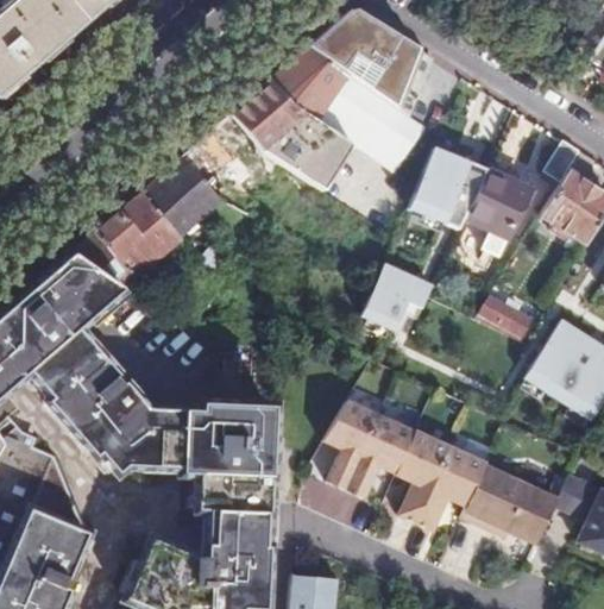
[(13,0),(0,12),(0,93),(49,51),(107,0),(13,0)]
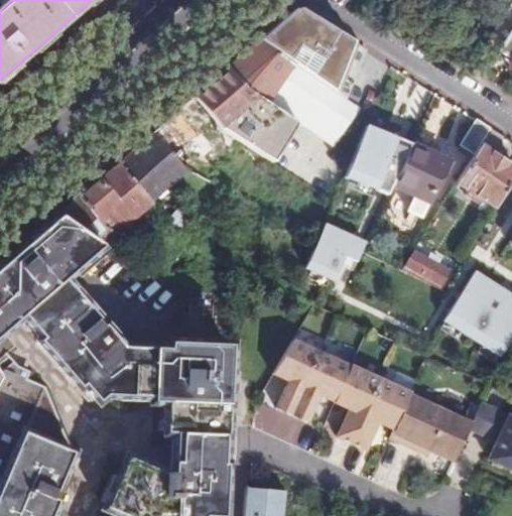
[(357,42),(308,13),(290,14),(261,39),(289,58),(303,46),(340,70),(357,42)]
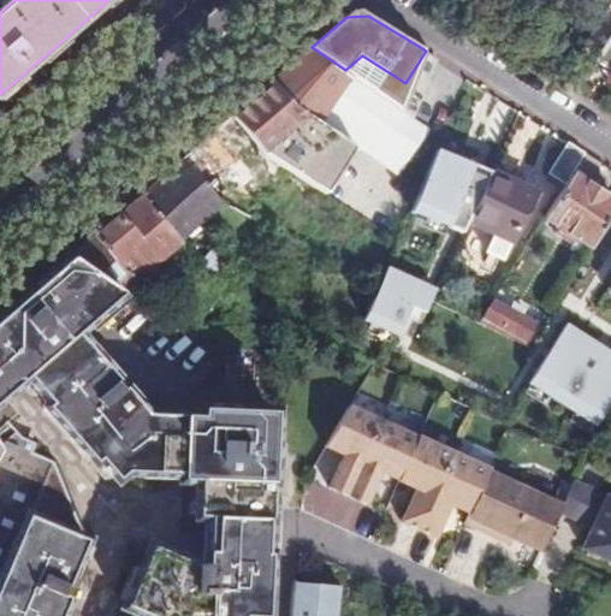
[(345,70),(312,47),(273,81),(296,107),(361,148),(399,172),(429,126),(414,116),(366,84),(357,80),(345,70)]
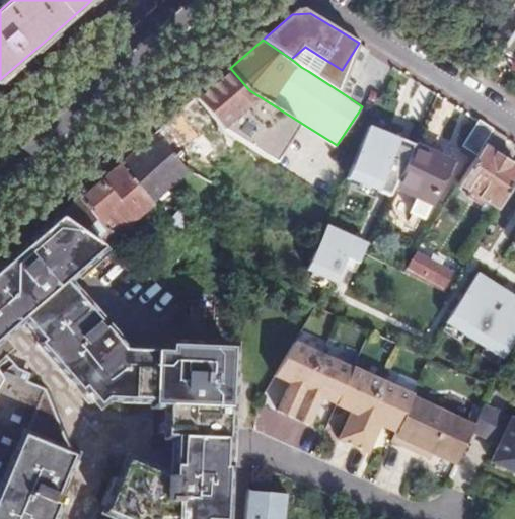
[(305,47),(291,59),(301,67),(308,71),(349,97),(370,51),(359,43),(342,70),(305,47)]
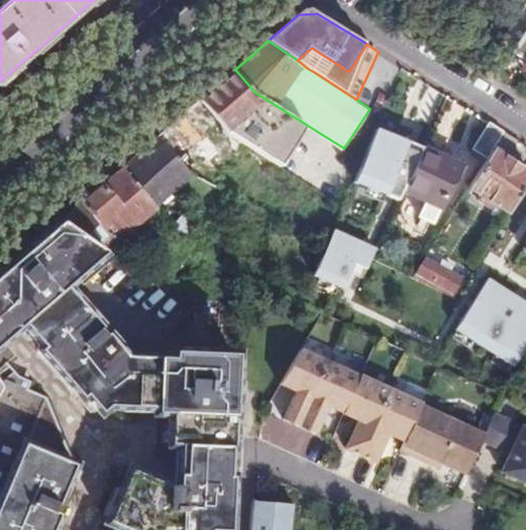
[(255,92),(235,69),(229,75),(200,100),(218,123),(223,127),(227,135),(243,143),(283,168),(311,127),(255,92)]
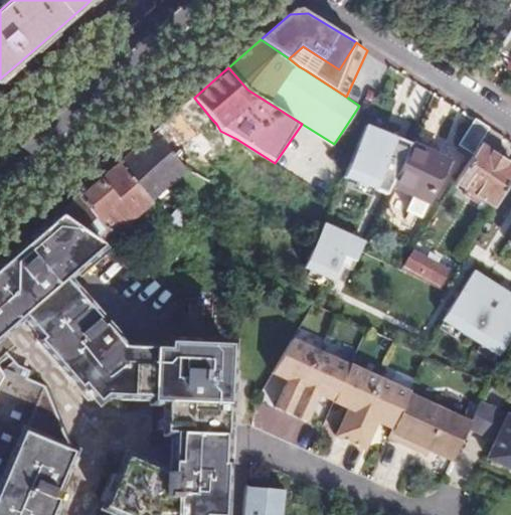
[(212,120),(194,98),(155,132),(188,171),(212,182),(220,173),(194,143),(216,124),(212,120)]
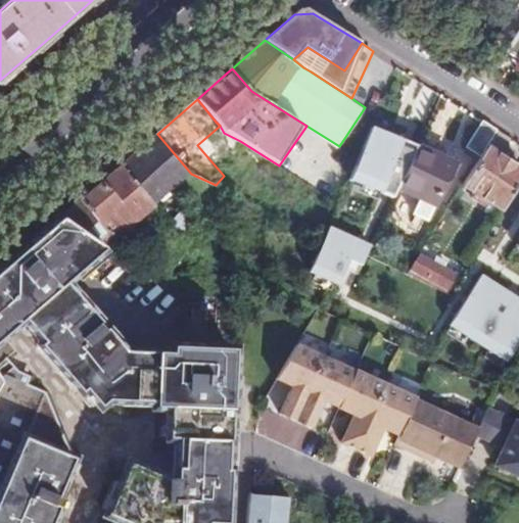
[(499,130),(486,122),(470,148),(483,156),(499,130)]
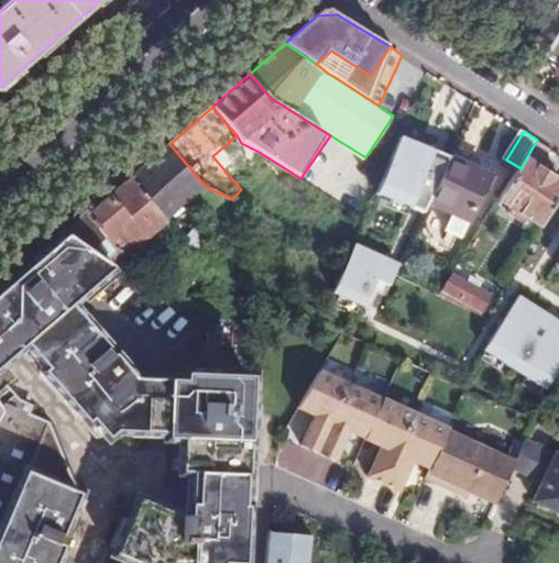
[(436,150),(403,135),(379,194),(415,209),(424,185),(423,185),(436,150)]
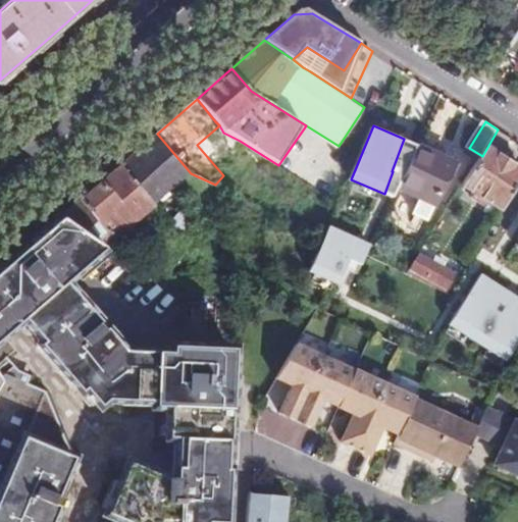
[(498,129),(482,156),(465,183),(476,191),(472,196),(489,205),(493,200),(506,208),(517,189),(517,167),(502,158),(513,140),(498,129)]
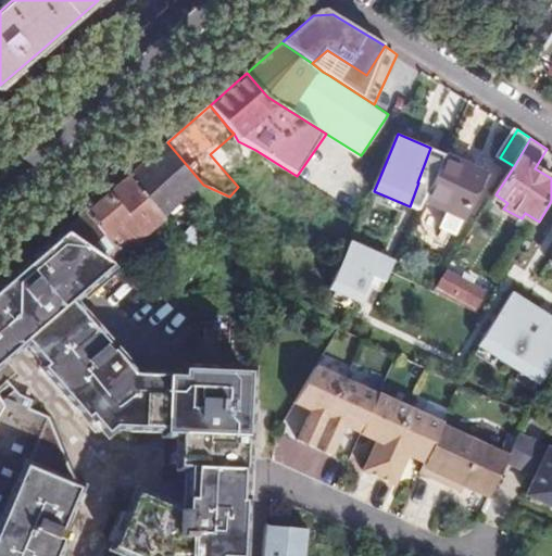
[(203,185),(167,142),(127,176),(163,218),(203,185)]
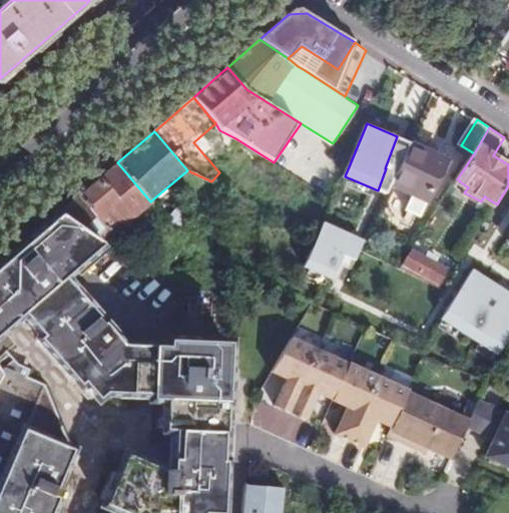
[(392,185),(412,143),(397,136),(385,168),(386,168),(378,190),(387,195),(392,185)]
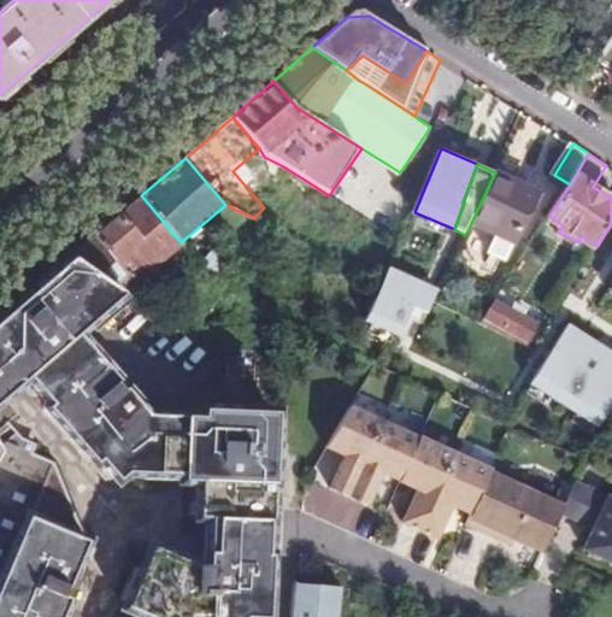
[(499,174),(495,172),(471,223),(499,236),(490,253),(507,262),(539,193),(515,181),(515,180),(513,177),(502,171),(499,172),(499,174)]
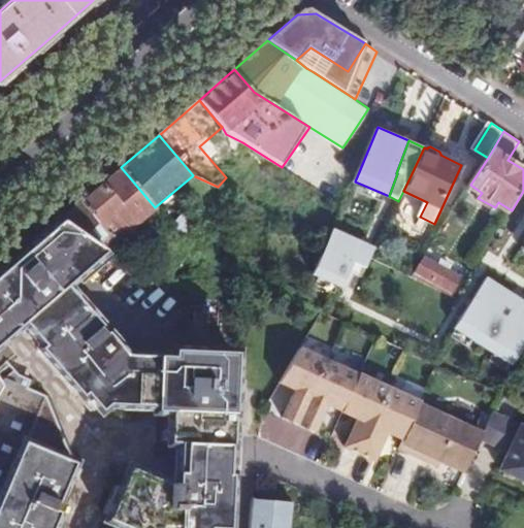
[(155,207),(121,167),(60,222),(105,251),(155,207)]
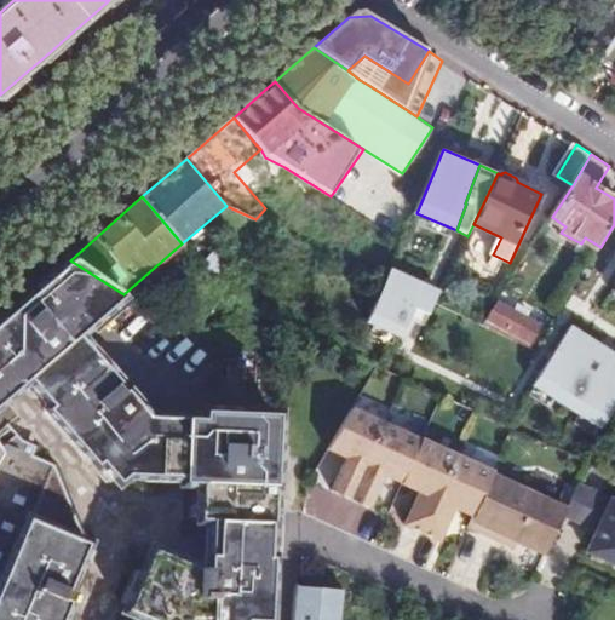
[(552,236),(542,231),(534,246),(544,251),(552,236)]
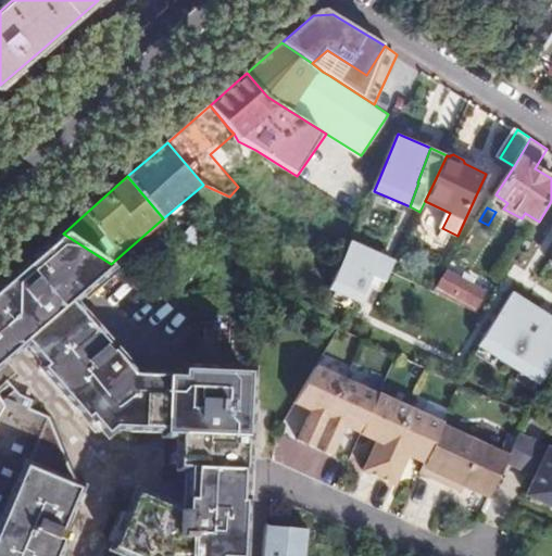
[(63,234),(48,245),(48,258),(78,292),(111,264),(63,234)]
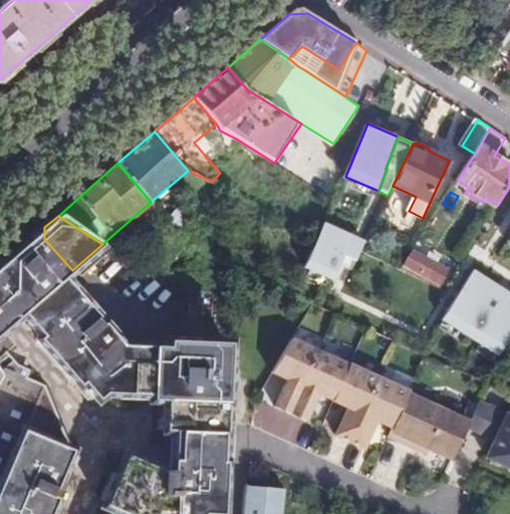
[(326,223),(308,268),(336,280),(346,256),(354,235),(326,223)]
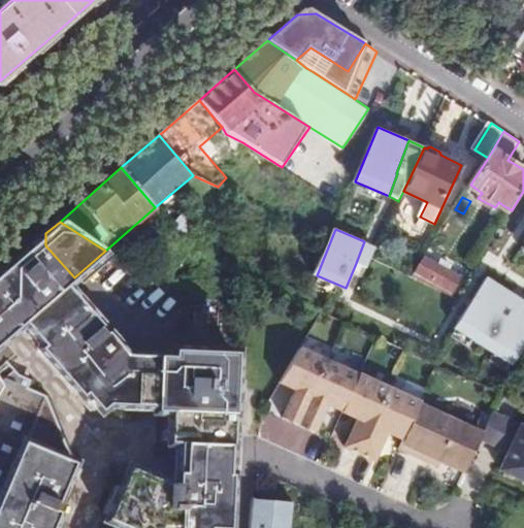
[(45,233),(21,256),(30,267),(37,260),(62,288),(74,277),(45,245),(45,233)]
